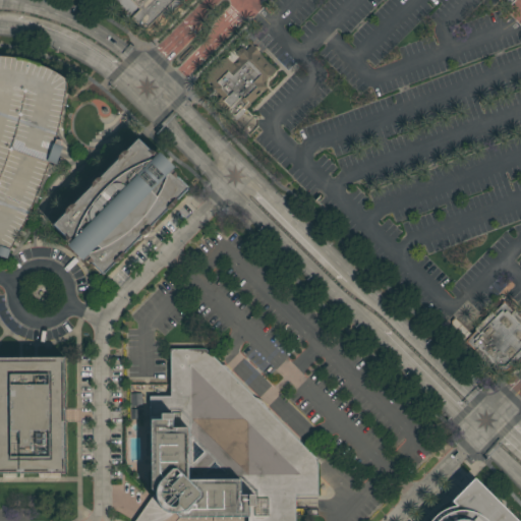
[(143,32),(130,17),(131,17),(122,8),(121,9),(112,0),(184,0),(165,19),(161,15),(143,32)]
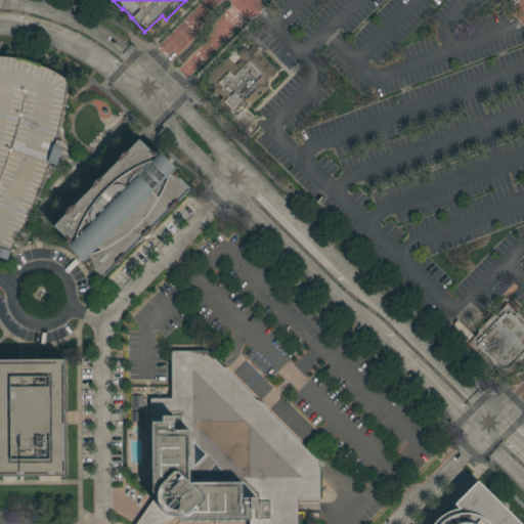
[(235,123),(226,114),(226,115),(215,104),(222,97),(214,89),(215,88),(208,80),(208,75),(223,59),(228,58),(231,55),(229,53),(232,50),(237,55),(237,52),(241,49),(245,49),(247,51),(253,45),(262,53),(261,54),(264,56),(263,57),(273,67),(277,71),(264,84),(268,89),(264,93),(263,92),(251,105),(252,105),(247,111),(248,111),(235,123)]
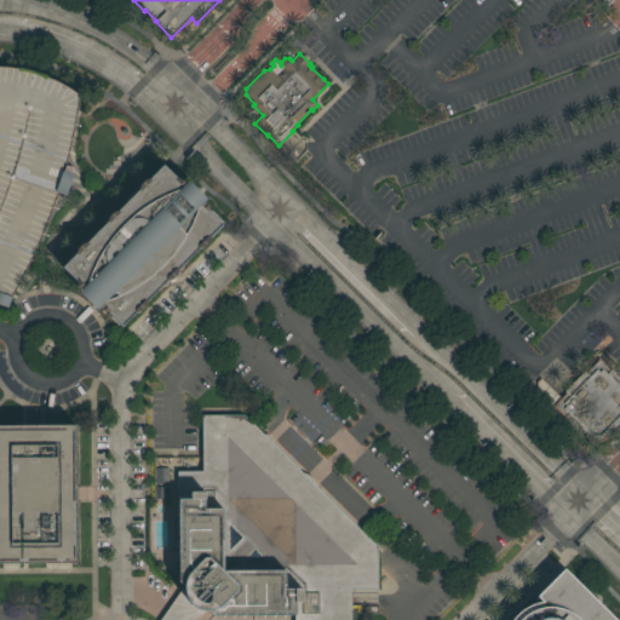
[(0,67),(7,68),(19,69),(32,73),(42,76),(50,79),(62,84),(72,91),(79,96),(78,113),(73,141),(65,166),(74,168),(72,173),(74,174),(67,196),(57,194),(50,217),(34,253),(26,271),(11,298),(7,309),(0,306),(0,67)]
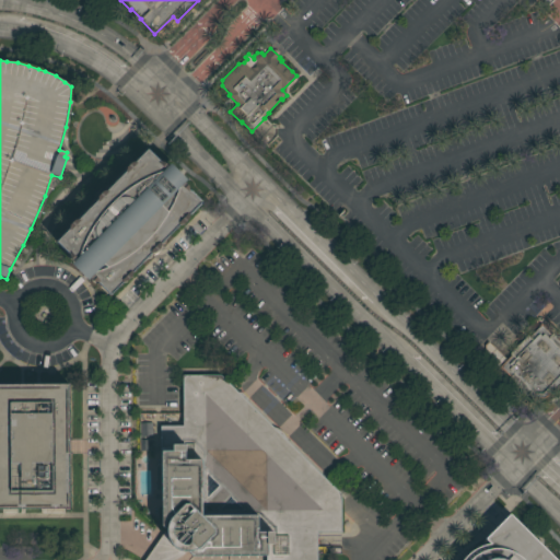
[(265,136),(260,131),(268,124),(260,116),(249,128),(266,143),(276,132),(271,129),(265,136)]
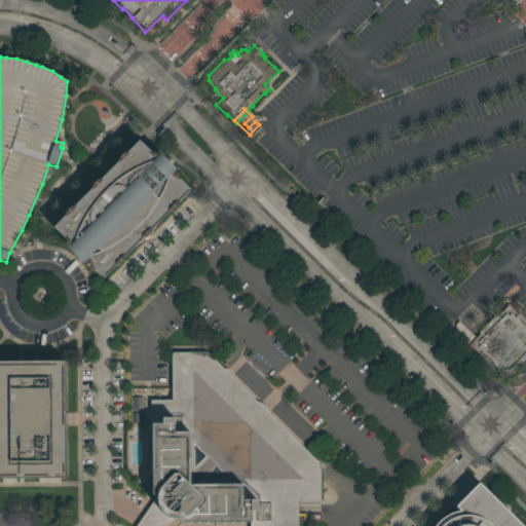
[(177,202),(176,205),(172,211),(167,211),(150,229),(150,233),(145,237),(142,238),(123,256),(122,260),(118,265),(115,265),(103,277),(91,265),(87,265),(86,264),(87,264),(84,261),(82,264),(67,249),(69,246),(67,243),(66,242),(65,238),(52,227),(64,215),(65,213),(70,208),(73,207),(90,188),(91,185),(96,181),(100,180),(117,161),(118,158),(122,153),(125,152),(138,140),(149,152),(153,153),(155,154),(157,156),(159,154),(175,170),(173,172),(175,175),(175,174),(176,175),(177,179),(188,190),(177,202)]
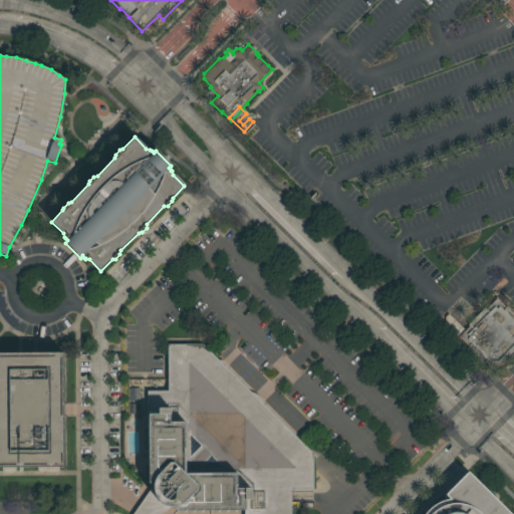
[(465,330),(469,326),(468,325),(484,308),(486,309),(495,299),(497,297),(499,299),(498,299),(505,307),(507,305),(510,309),(511,308),(513,310),(513,309),(513,353),(505,362),(504,361),(499,366),(488,366),(485,363),(483,364),(466,347),(467,346),(448,327),(449,326),(446,323),(445,317),(449,313),(465,330)]
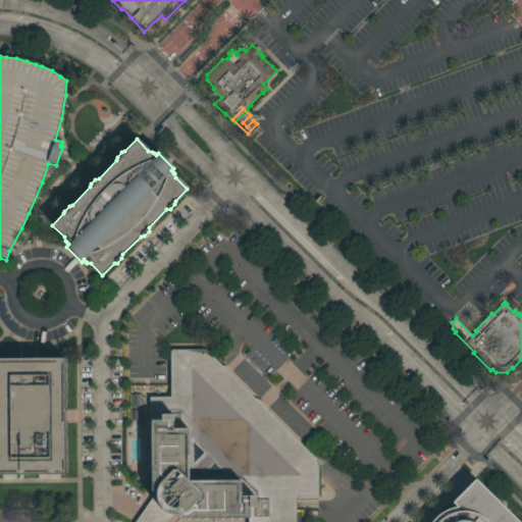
[(318,497),(296,497),(296,521),(248,521),(248,518),(178,518),(175,514),(163,521),(135,521),(154,493),(150,490),(150,398),(170,397),(170,350),(205,350),(221,366),(225,366),(232,372),(232,377),(255,399),(257,399),(261,401),(264,404),(266,407),(268,410),(268,412),(318,461),(318,497)]
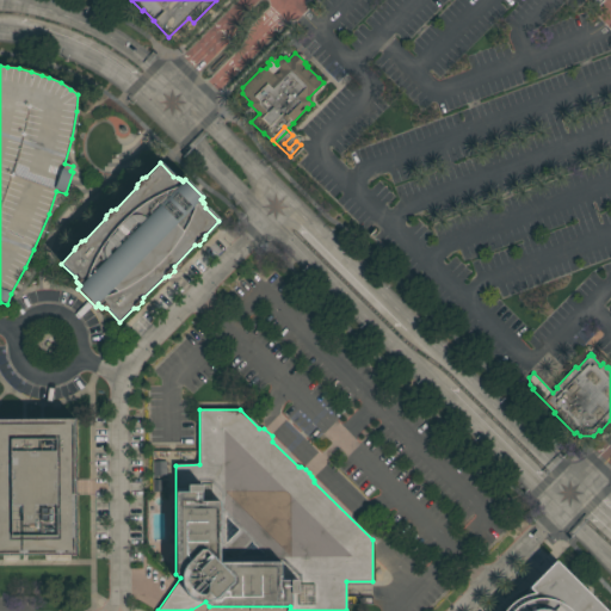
[(0,419),(75,419),(75,556),(0,556),(0,419)]
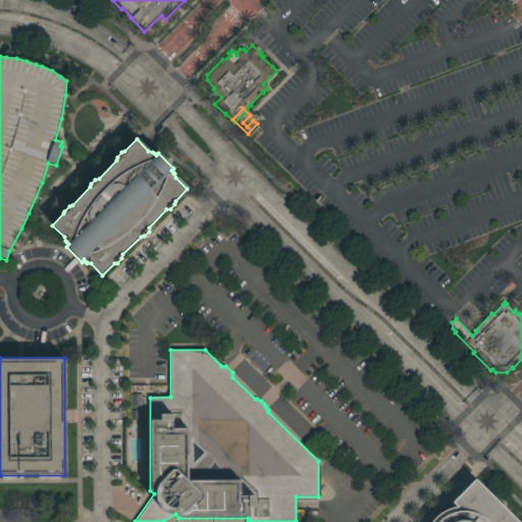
[(433,521),(477,478),(521,521),(433,521)]
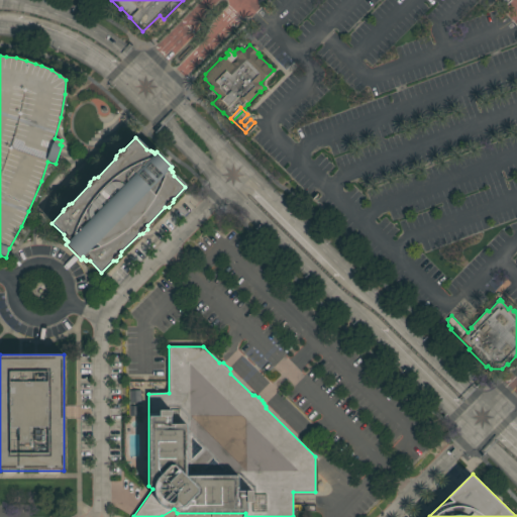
[(344,516),(354,507),(363,516),(360,516),(344,516)]
